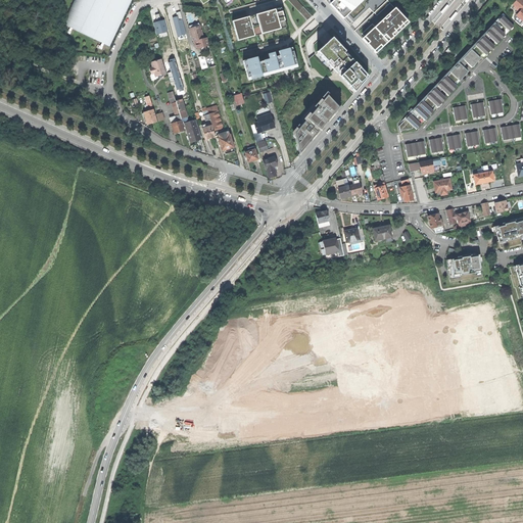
[(75,0),(64,24),(110,45),(131,0),(75,0)]
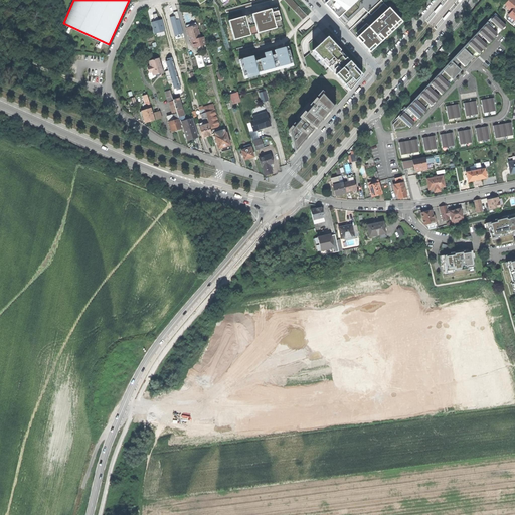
[(273,0),(263,0),(254,2),(250,3),(240,6),(225,10),(226,13),(273,0)]
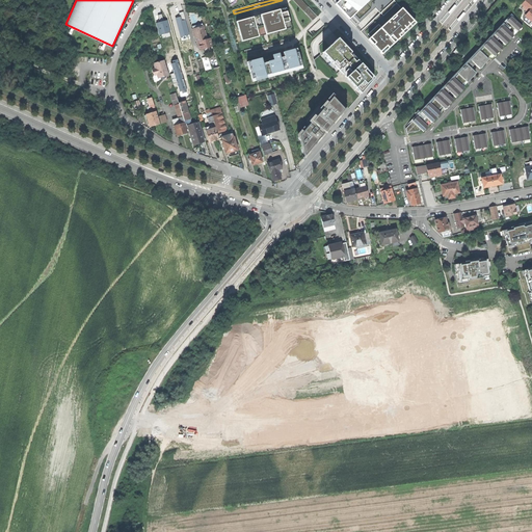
[(292,0),(303,10),(308,6),(301,0),(292,0)]
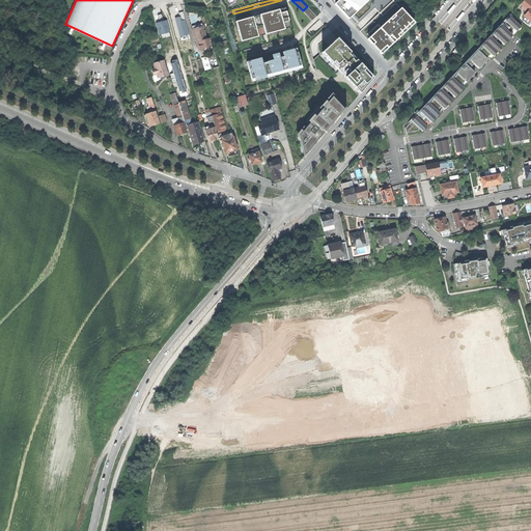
[(339,0),(335,4),(348,19),(368,0),(339,0)]
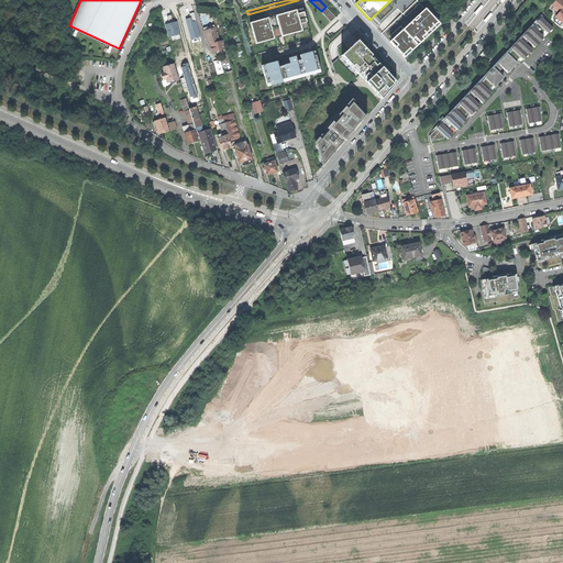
[(403,14),(406,17),(420,3),(417,0),(403,14)]
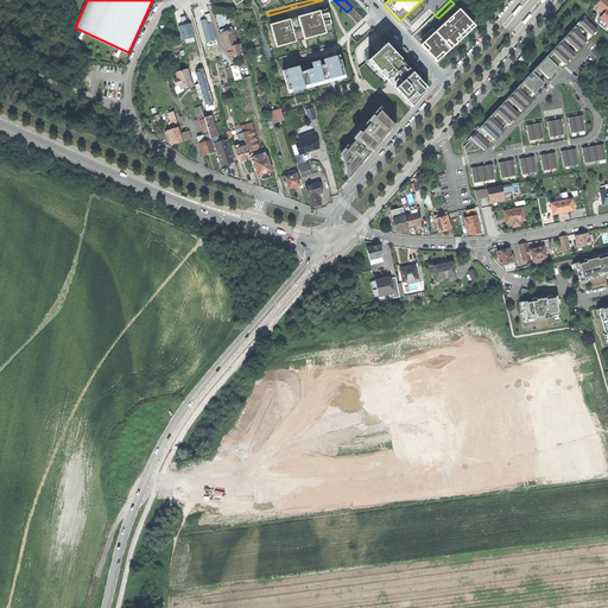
[(596,8),(603,14),(607,7),(607,1),(606,0),(600,0),(596,5),(599,7),(596,8)]
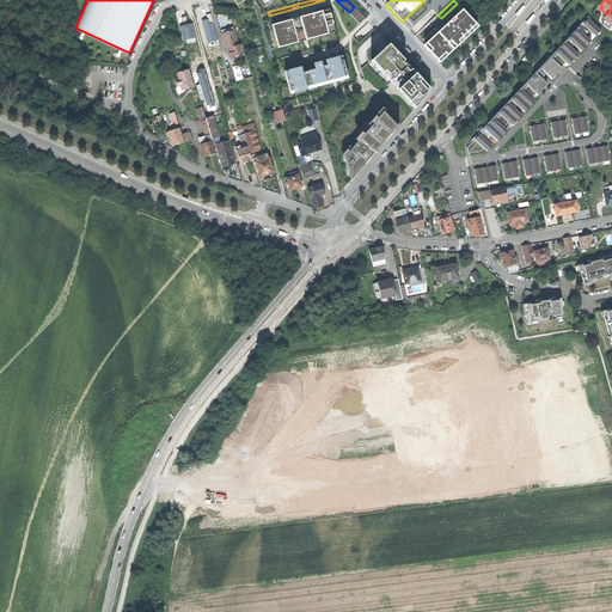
[(365,19),(354,7),(349,12),(360,24),(365,19)]
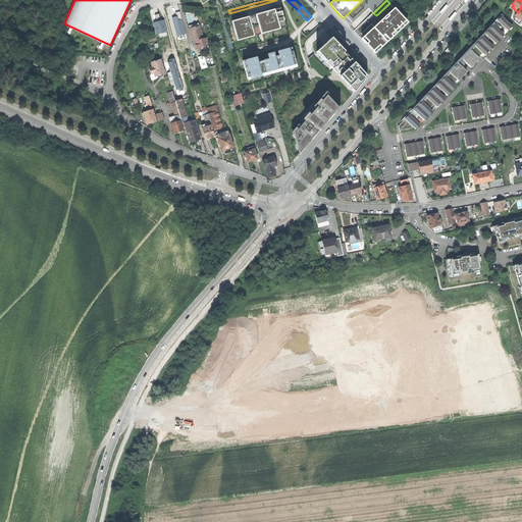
[(274,9),(279,29),(285,28),(280,8),(274,9)]
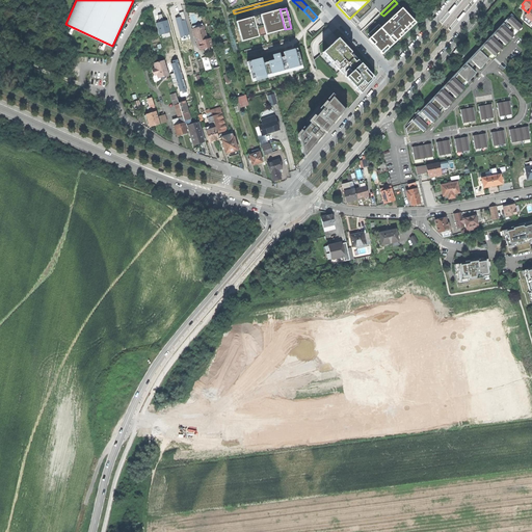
[(368,40),(380,52),(387,47),(392,42),(414,21),(401,8),(381,27),(370,37),(368,40)]
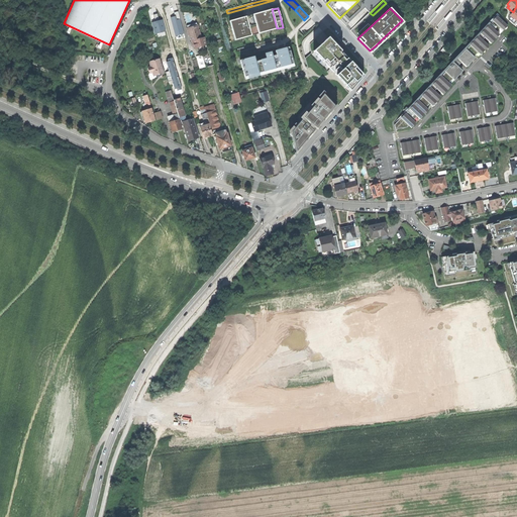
[(269,30),(277,28),(272,9),(266,11),(252,15),(259,34),(260,33),(269,30)]
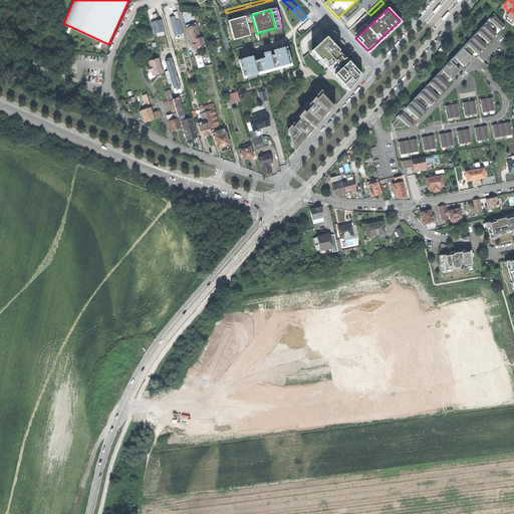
[(449,13),(448,12),(442,19),(443,21),(444,20),(449,14),(450,13),(449,13)]
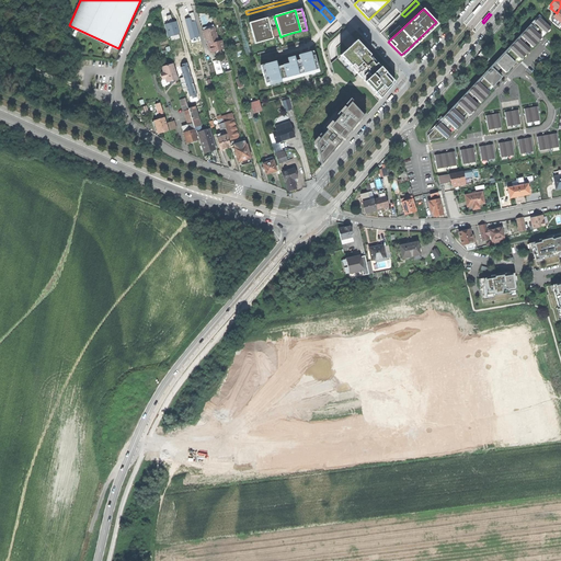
[(434,127),(435,128),(439,123),(441,124),(445,119),(444,118),(454,109),(455,110),(458,105),(460,106),(469,96),(471,99),(473,96),(469,92),(479,82),(483,79),(482,78),(490,69),(492,71),(493,69),(496,72),(501,68),(496,64),(505,54),(506,54),(511,49),(510,49),(518,39),(524,43),(526,41),(524,38),(533,30),(531,27),(535,23),(535,22),(539,18),(540,16),(539,14),(528,26),(526,29),(507,48),(505,50),(481,77),(479,79),(456,103),(454,105),(443,118),(441,121),(434,127)]
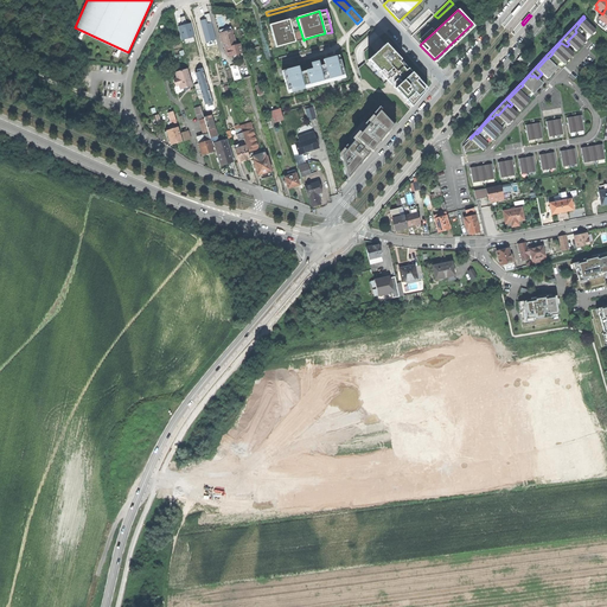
[(301,40),(304,40),(296,18),(295,18),(289,19),(295,42),(301,40)]
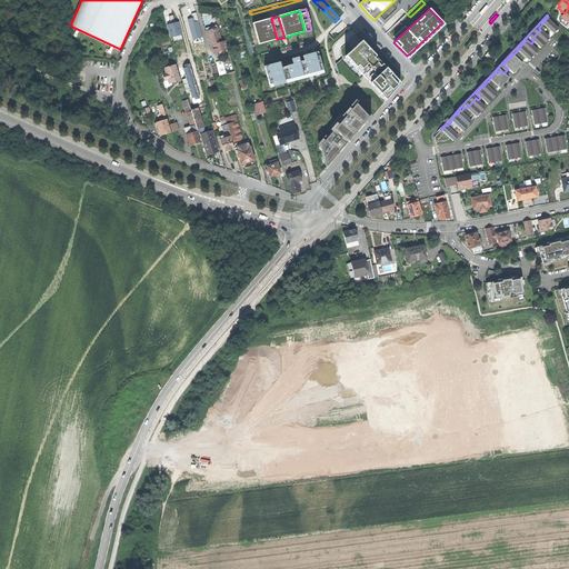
[(259,45),(277,39),(271,18),(269,19),(252,23),(259,45)]
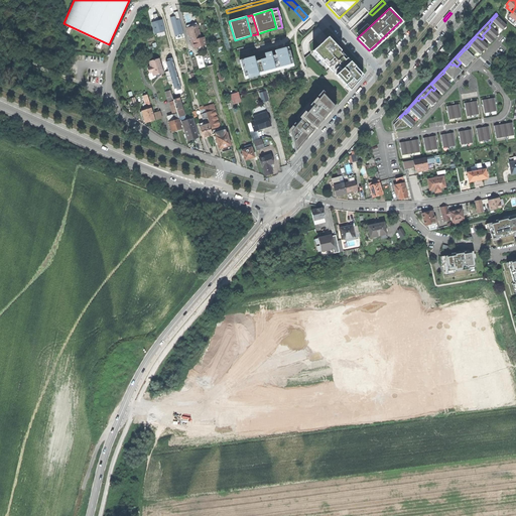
[(506,24),(496,16),(492,20),(492,21),(500,28),(501,29),(506,24)]
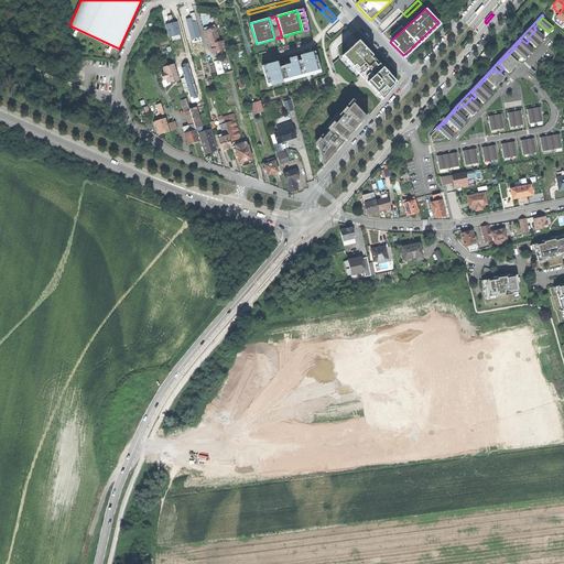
[(174,23),(170,24),(170,25),(165,26),(169,38),(181,34),(177,22),(174,23)]
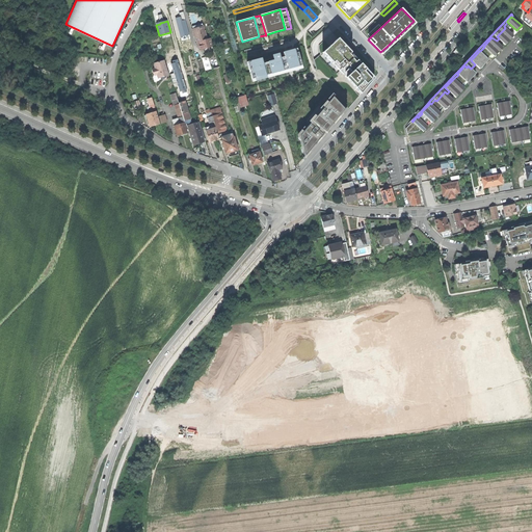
[(416,23),(414,21),(392,42),(394,44),(416,23)]
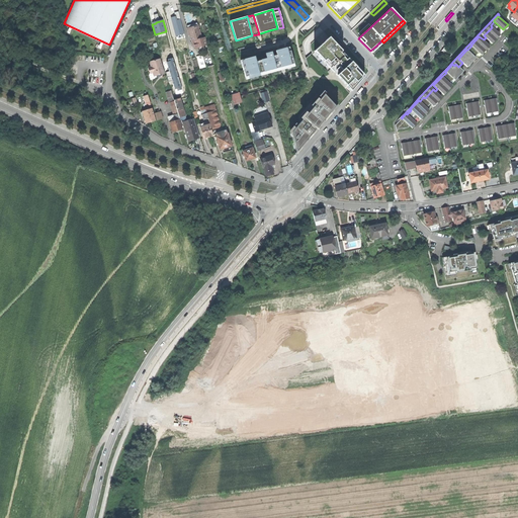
[(498,32),(502,28),(494,21),(491,25),(492,27),(498,32)]
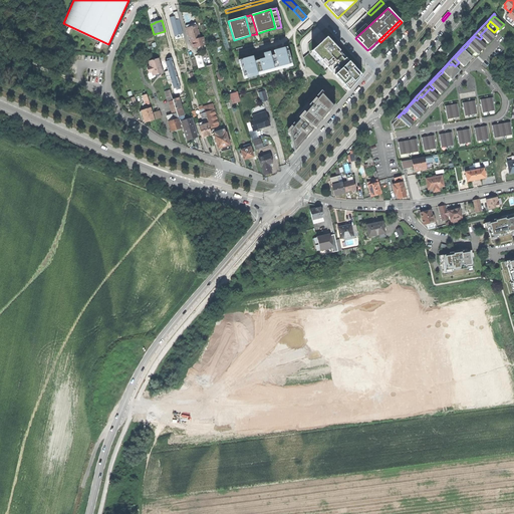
[(355,33),(357,36),(368,26),(365,24),(355,33)]
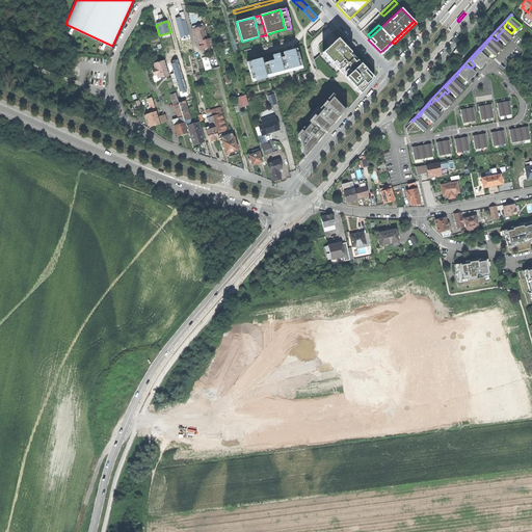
[(196,41),(198,49),(208,46),(212,45),(210,37),(206,38),(202,27),(191,29),(193,35),(194,34),(195,42),(196,41)]
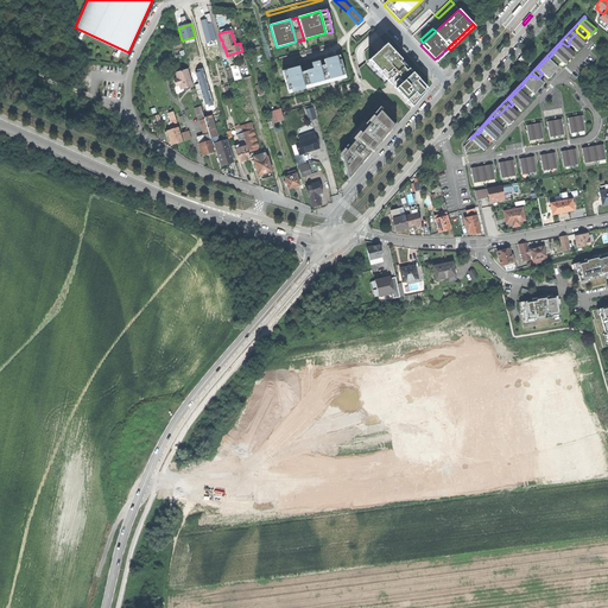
[(576,50),(586,39),(584,38),(577,32),(568,42),(570,44),(576,50)]
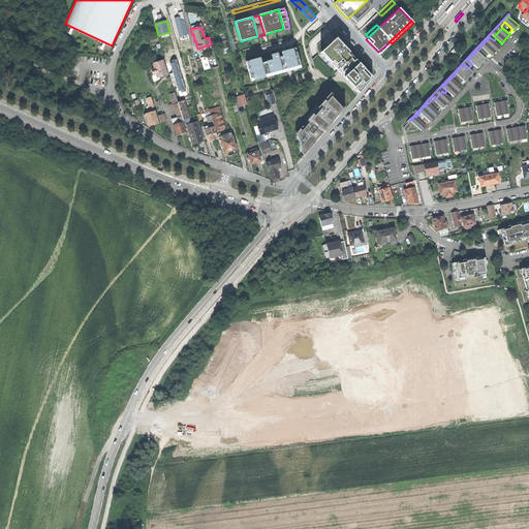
[(511,36),(509,34),(501,43),(502,44),(511,36)]
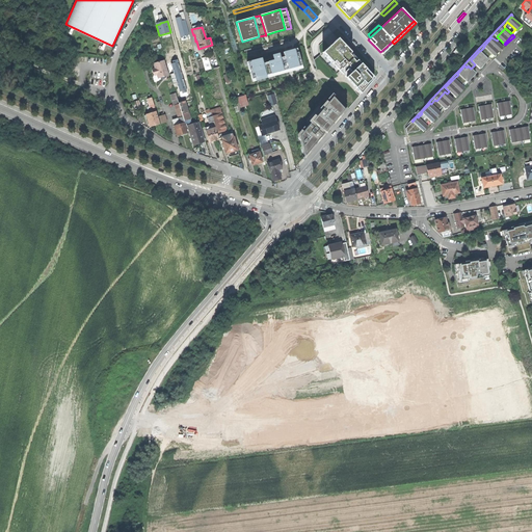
[(497,41),(491,37),(483,47),(484,47),(491,54),(493,55),(502,46),(497,41)]
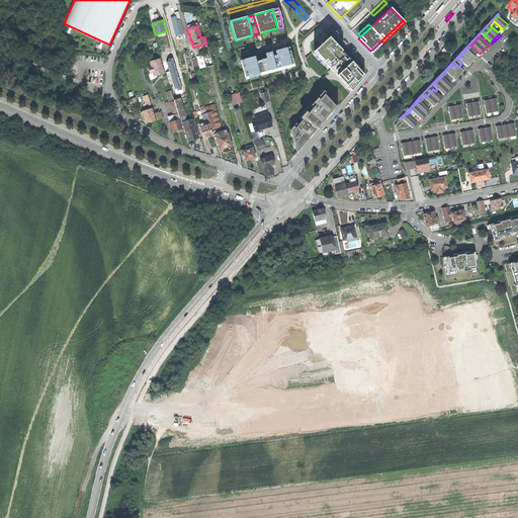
[(281,40),(280,37),(272,39),(262,42),(259,44),(238,50),(239,53),(281,40)]
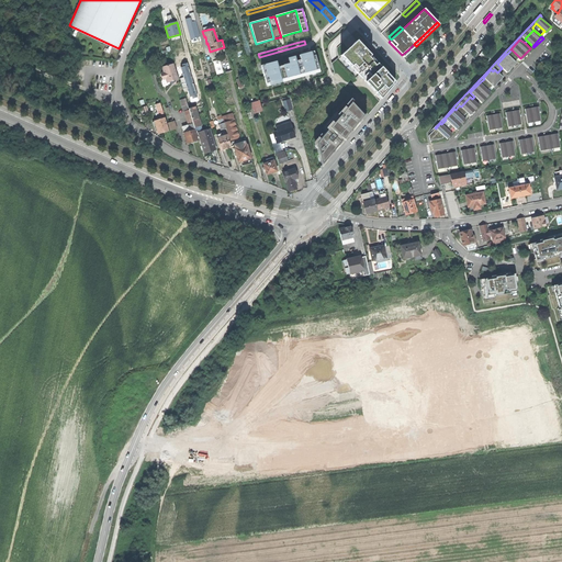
[(382,99),(395,82),(357,41),(348,49),(340,56),(360,77),(364,81),(382,99)]
